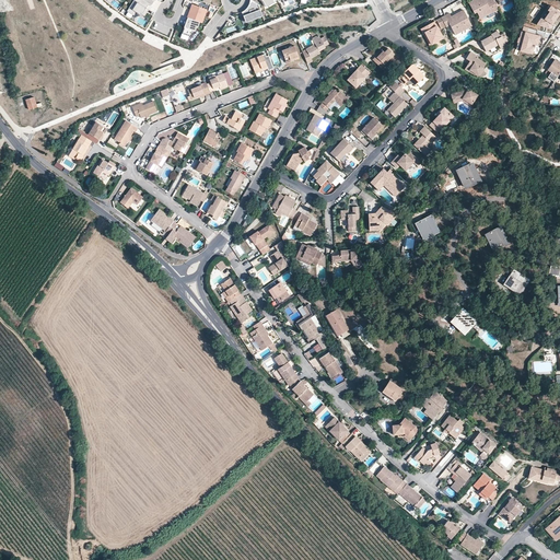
[(142,0),(135,0),(133,0),(127,11),(133,15),(137,11),(144,16),(148,12),(146,11),(148,9),(146,8),(149,3),(142,0)]
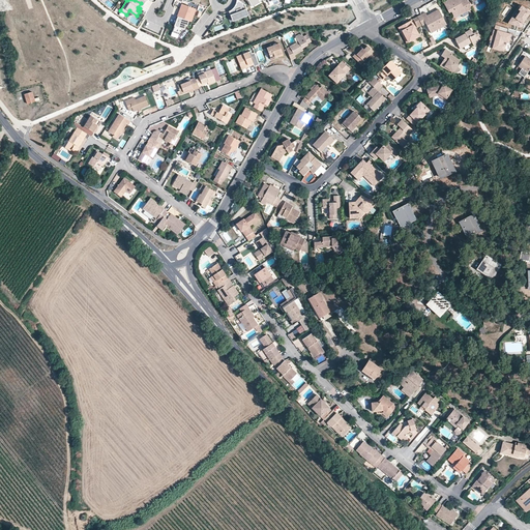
[(231,10),(230,10),(231,15),(233,20),(239,17),(240,19),(248,16),(244,4),(238,0),(236,0),(237,0),(236,2),(236,3),(235,4),(235,6),(233,8),(232,9),(231,9),(231,10)]
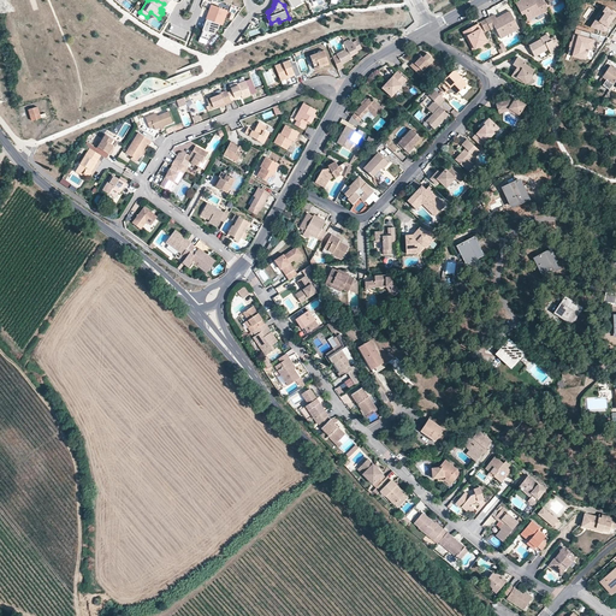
[(543,0),(535,0),(538,3),(535,3),(533,0),(520,0),(515,3),(522,13),(525,12),(528,18),(540,12),(543,13),(549,10),(543,0)]
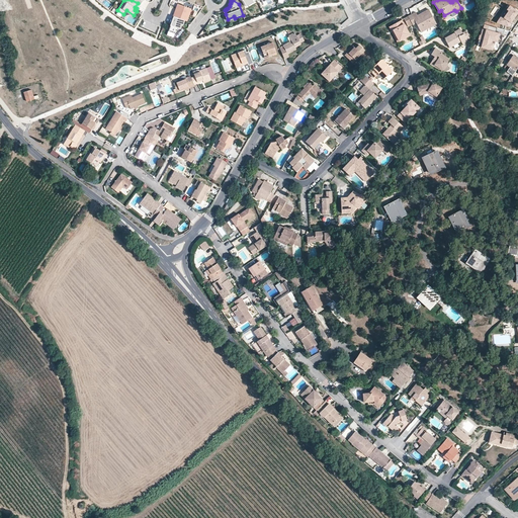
[(178,4),(174,16),(184,20),(186,21),(191,9),(178,4)]
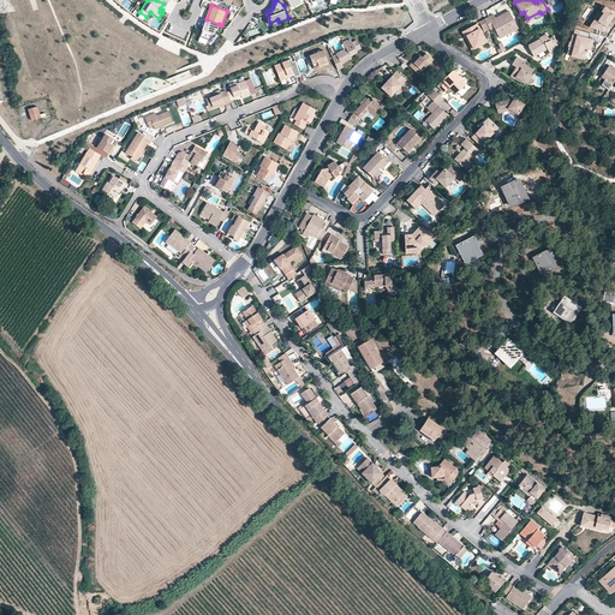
[(592,28),(607,33),(614,18),(614,12),(607,7),(603,12),(605,13),(601,22),(597,19),(592,28)]
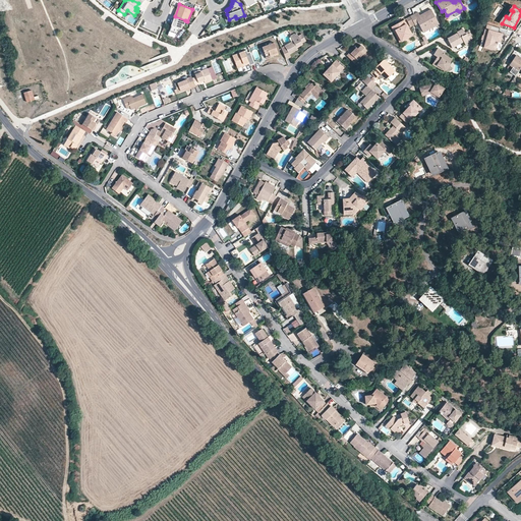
[(417,12),(406,18),(410,26),(414,24),(415,25),(418,23),(423,33),(433,26),(430,21),(436,19),(430,9),(422,14),(423,16),(420,17),(419,15),(417,12)]
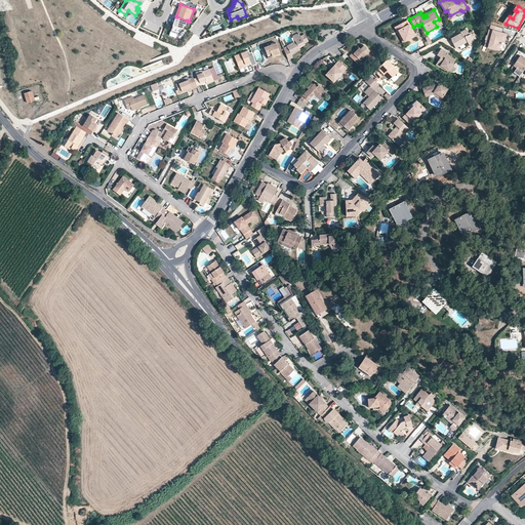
[(170,32),(178,35),(184,29),(185,26),(186,26),(187,21),(176,16),(170,32)]
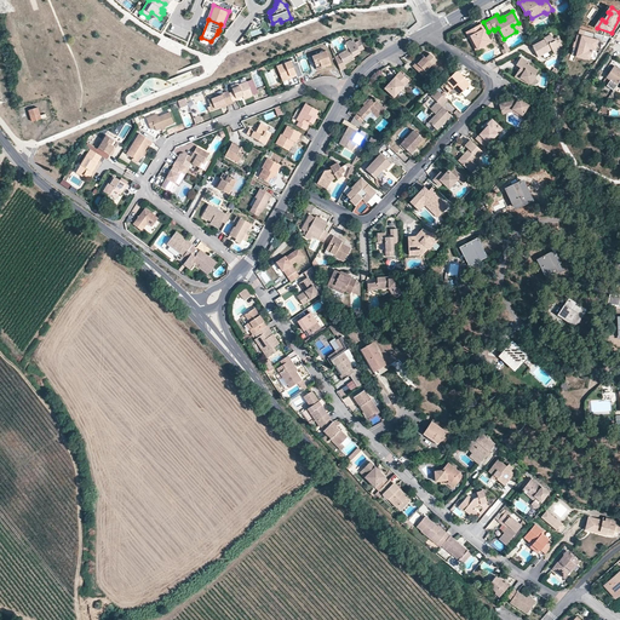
[(477,49),(489,42),(480,24),(465,32),(468,38),(470,35),(477,49)]
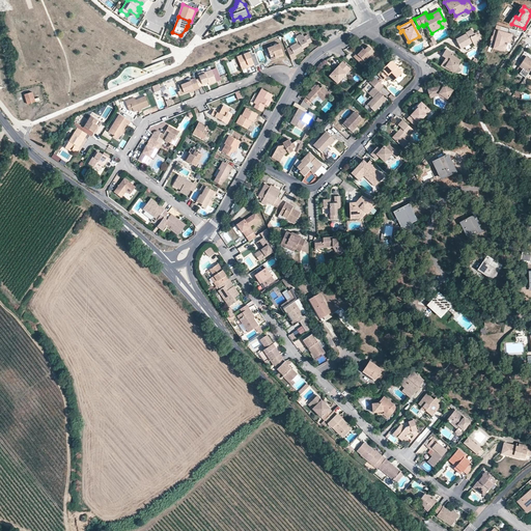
[(196,33),(201,27),(197,23),(192,30),(196,33)]
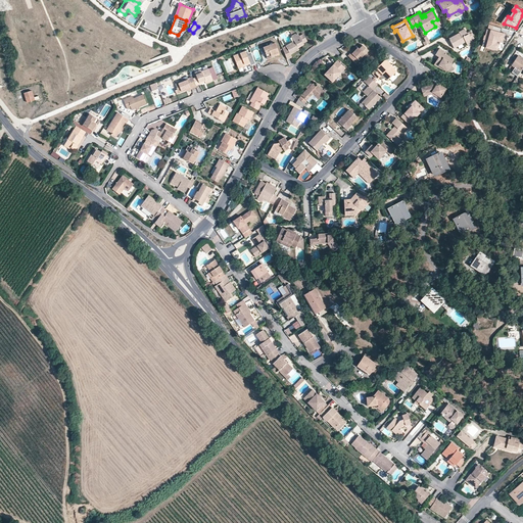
[(502,28),(489,25),(488,30),(487,30),(486,36),(485,36),(482,46),(496,50),(498,44),(500,45),(501,41),(500,41),(500,39),(503,40),(505,34),(501,33),(502,28)]
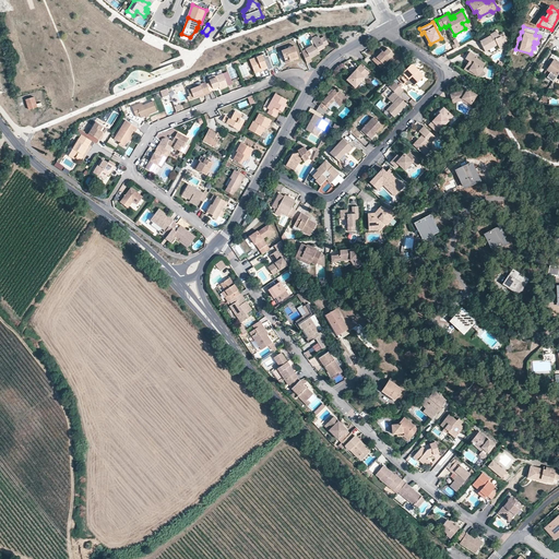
[(492,35),(490,36),(479,42),(484,52),(497,46),(499,50),(504,47),(503,44),(501,40),(504,38),(502,34),(498,36),(496,32),(492,34),(492,35)]
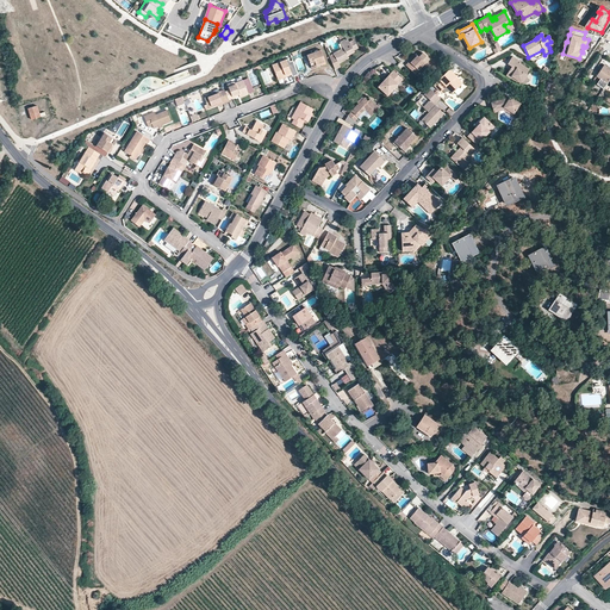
[(346,55),(354,51),(358,49),(354,42),(349,44),(347,39),(340,43),(342,49),(332,54),(332,55),(328,56),(334,69),(340,67),(338,64),(348,60),(347,57),(346,55)]
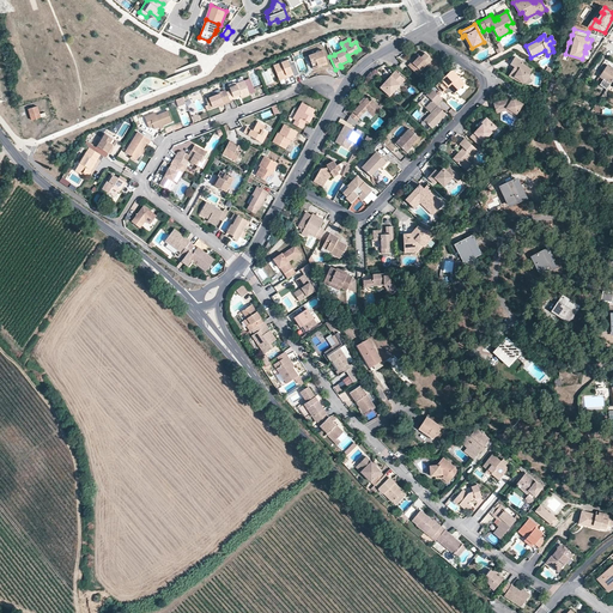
[(322,66),(326,65),(321,52),(308,56),(311,68),(321,65),(322,66)]
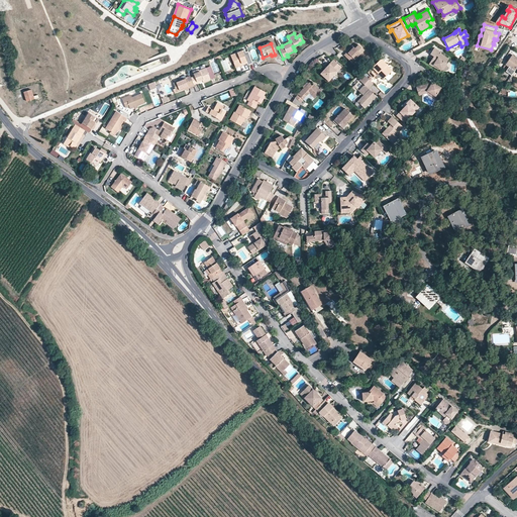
[(364,48),(357,43),(354,47),(352,46),(346,53),(346,52),(343,55),(351,63),(364,48)]
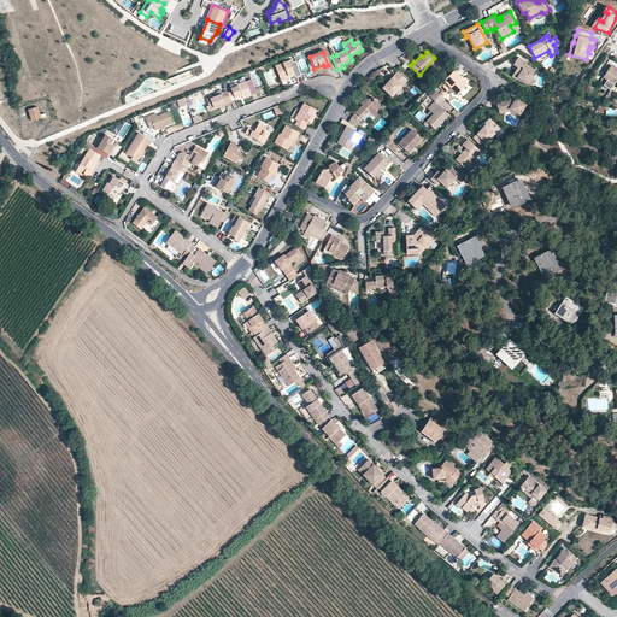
[(535,70),(526,64),(527,62),(518,57),(513,64),(518,68),(519,68),(517,70),(516,70),(512,76),(517,80),(518,77),(527,82),(528,82),(533,75),(535,70)]
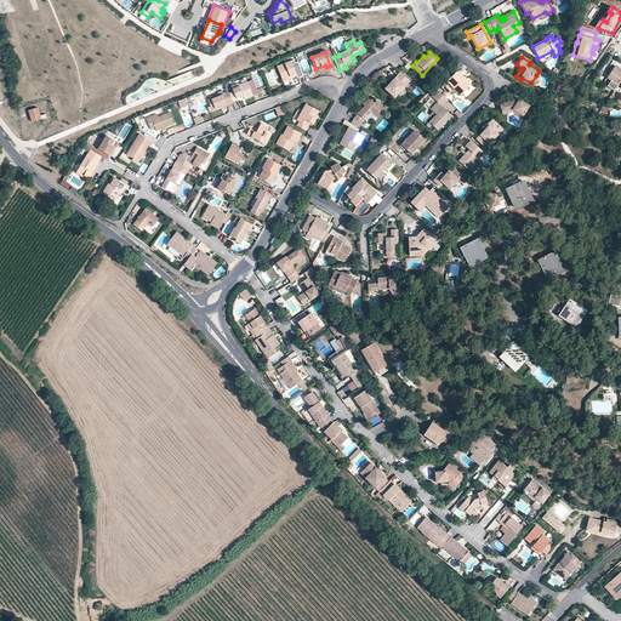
[(289,78),(296,75),(290,61),(275,67),(280,79),(288,77),(289,78)]
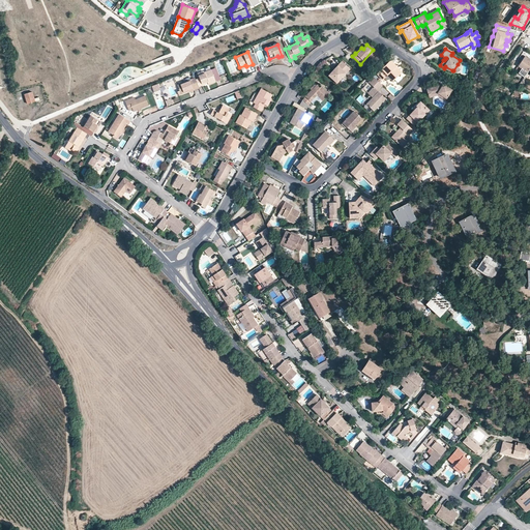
[(518,74),(524,78),(529,67),(529,60),(524,56),(518,65),(521,68),(518,74)]
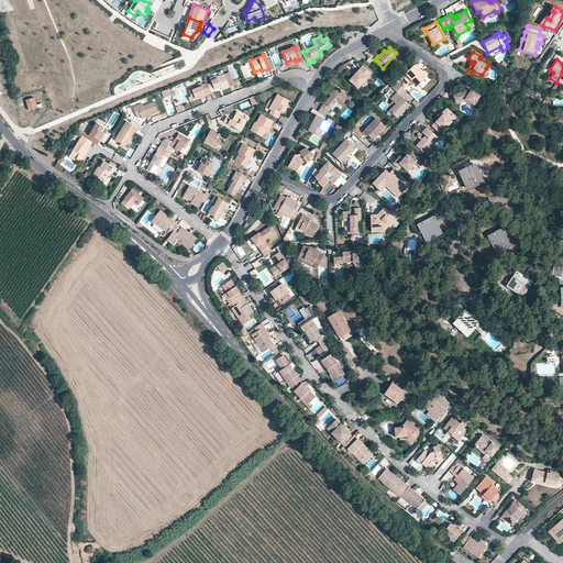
[(420,70),(414,64),(399,78),(406,85),(407,83),(409,85),(415,84),(417,86),(424,78),(418,72),(420,70)]
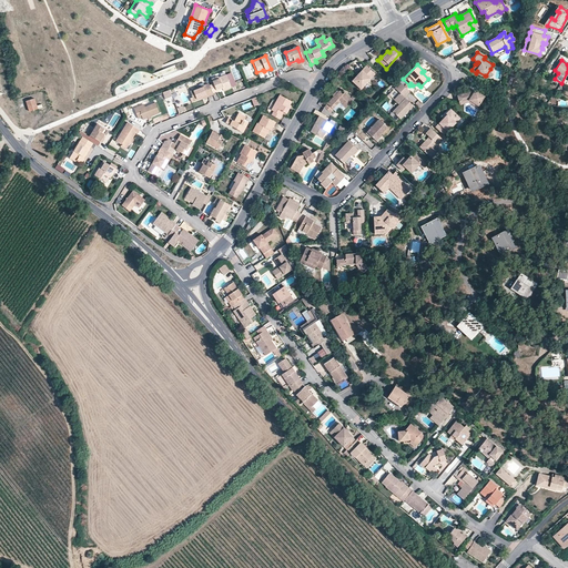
[(352,81),(361,89),(375,74),(366,66),(352,81)]
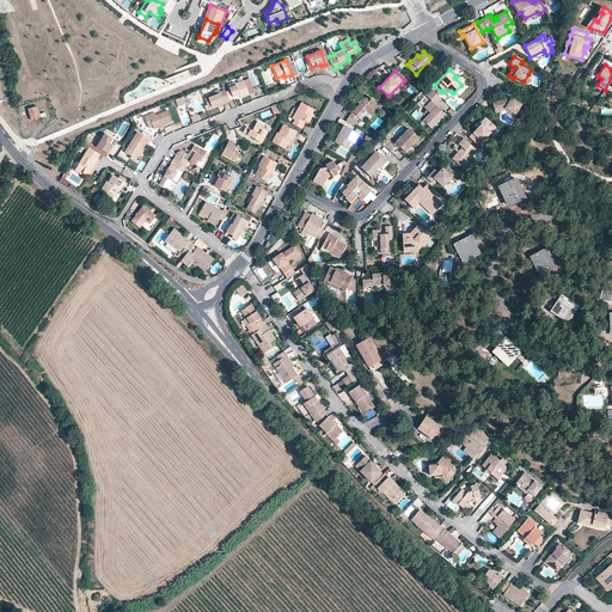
[(531,81),(528,74),(524,81),(522,81),(514,77),(513,79),(521,84),(531,81)]
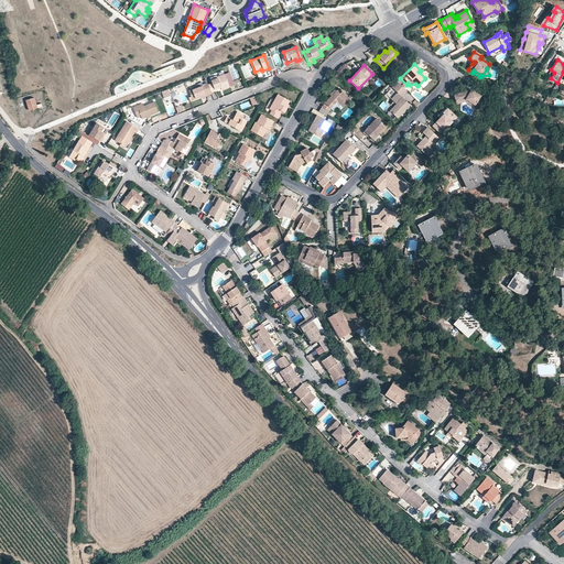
[(207,86),(209,93),(214,91),(213,89),(219,87),(220,89),(220,90),(228,87),(224,75),(216,77),(216,76),(209,79),(210,84),(207,86)]
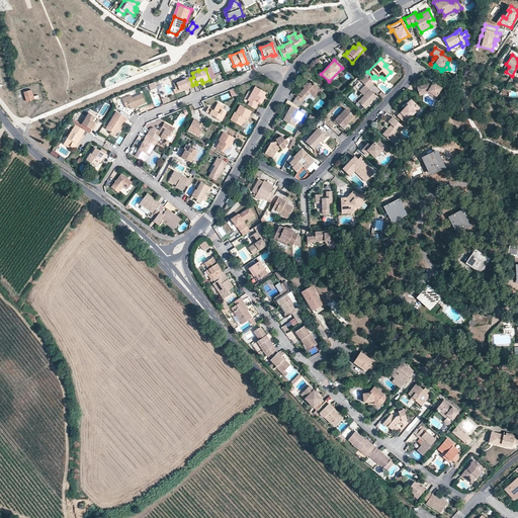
[(373,83),(364,75),(359,80),(364,84),(368,88),(373,83)]
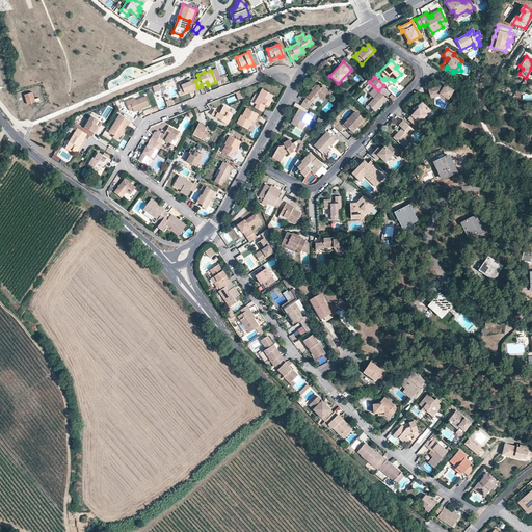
[(38,86),(36,79),(36,78),(29,80),(32,88),(38,86)]
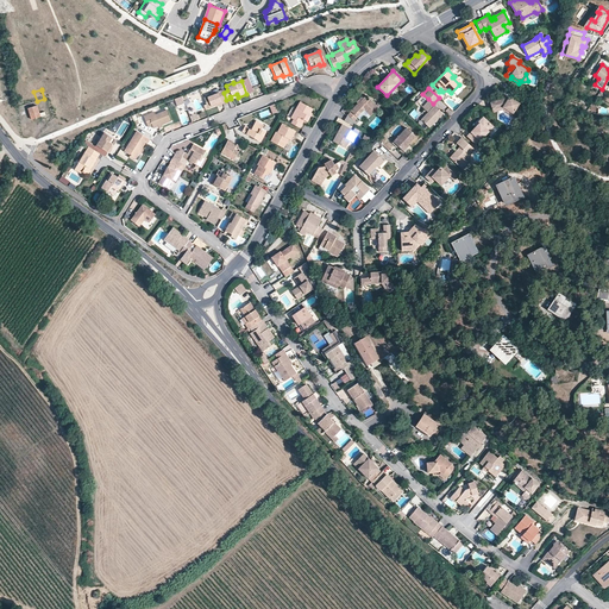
[(214,105),(223,102),(223,104),(227,102),(226,100),(224,93),(223,89),(202,98),(205,105),(202,106),(203,110),(214,105)]
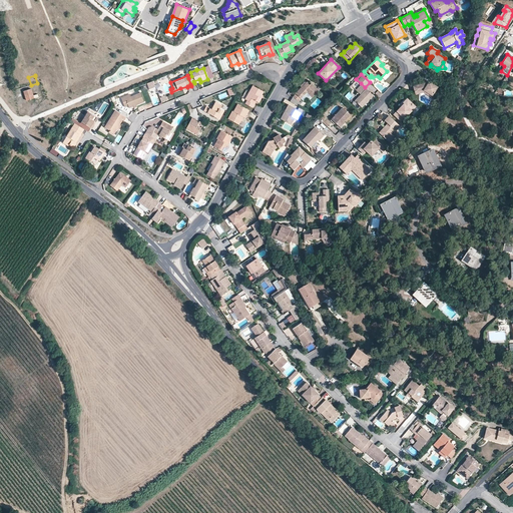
[(306,82),(301,87),(296,93),(294,96),(290,101),(298,105),(300,102),(299,101),(301,98),(307,91),(312,96),(319,89),(318,88),(317,87),(311,82),(309,84),(307,81),(306,82)]
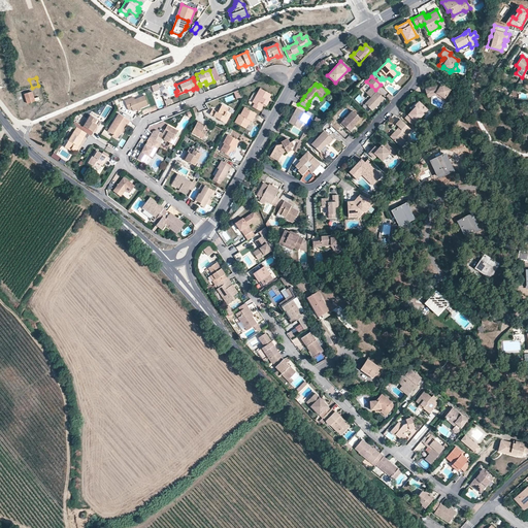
[(447,95),(447,94),(450,90),(441,84),(439,87),(437,85),(426,89),(427,95),(436,93),(442,97),(444,94),(447,95)]
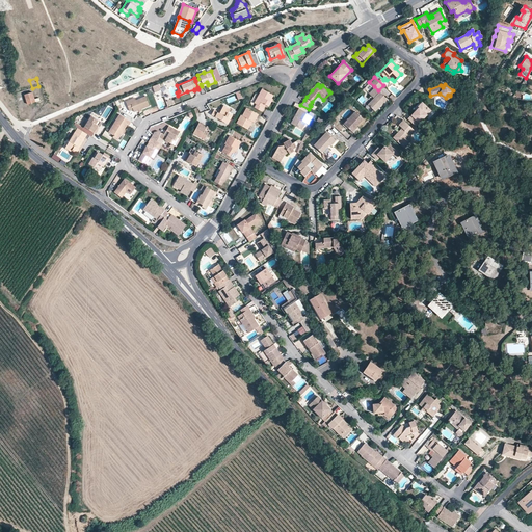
[(161,91),(159,85),(152,87),(155,94),(161,91)]
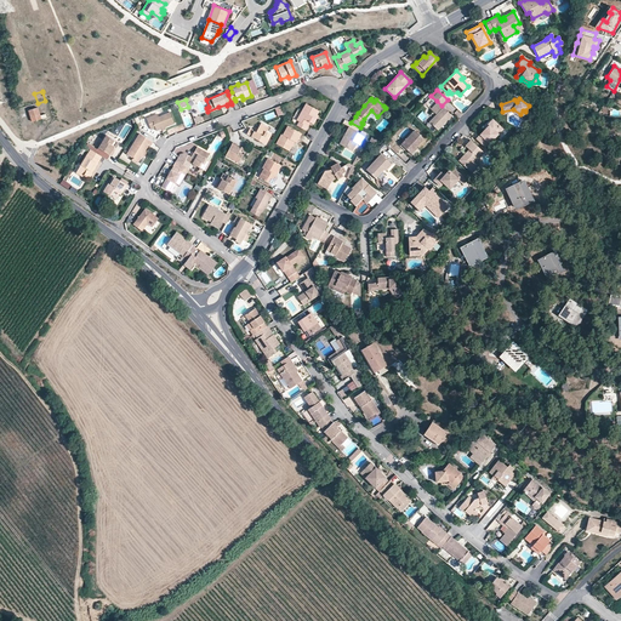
[(431,108),(437,113),(443,107),(442,106),(437,101),(431,108)]
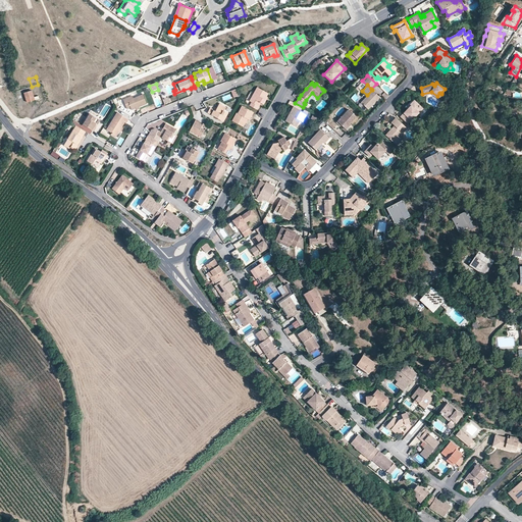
[(260,104),(266,94),(256,88),(248,102),(251,103),(248,106),(255,110),(259,103),(260,104)]
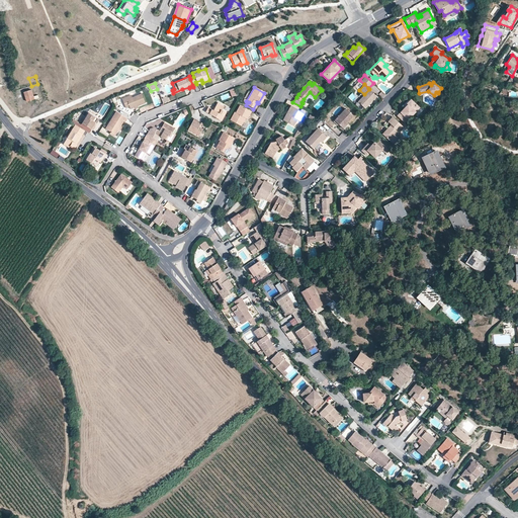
[(369,89),(364,94),(357,101),(363,106),(368,101),(370,102),(376,96),(369,89)]
